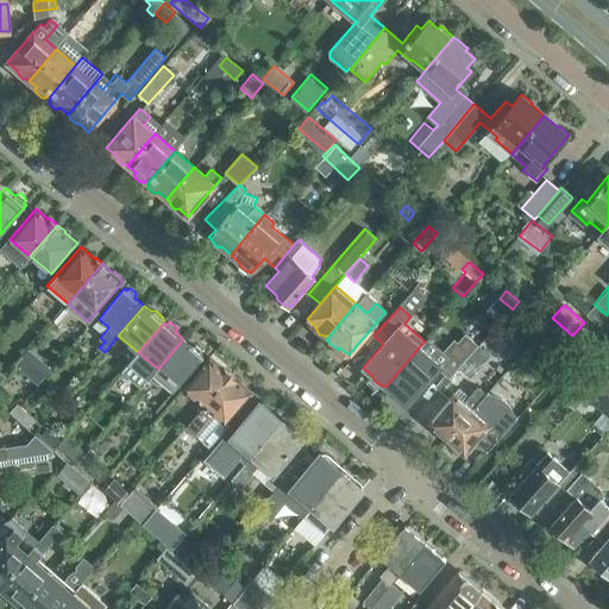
[(459,366),(476,347),(464,337),(456,346),(452,344),(444,353),(439,350),(432,357),(420,346),(385,387),(387,388),(387,391),(394,397),(397,397),(407,406),(449,358),(459,366)]
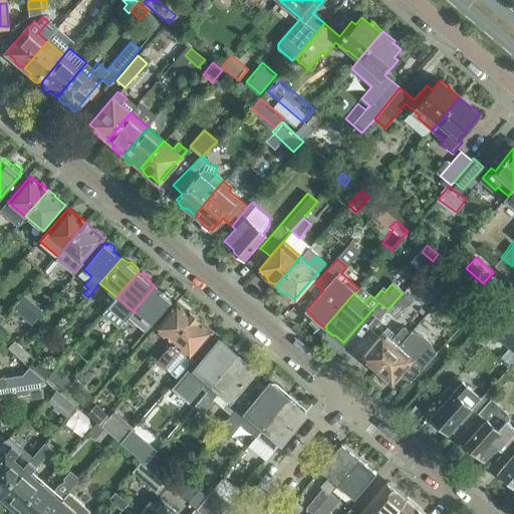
[(155,286),(134,311),(130,316),(147,331),(172,301),(171,299),(172,296),(166,291),(163,292),(155,286)]
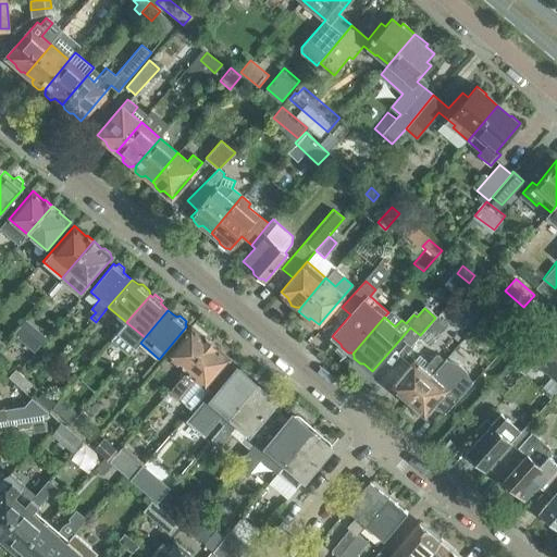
[(436,316),(435,318),(420,335),(430,344),(447,325),(436,316)]
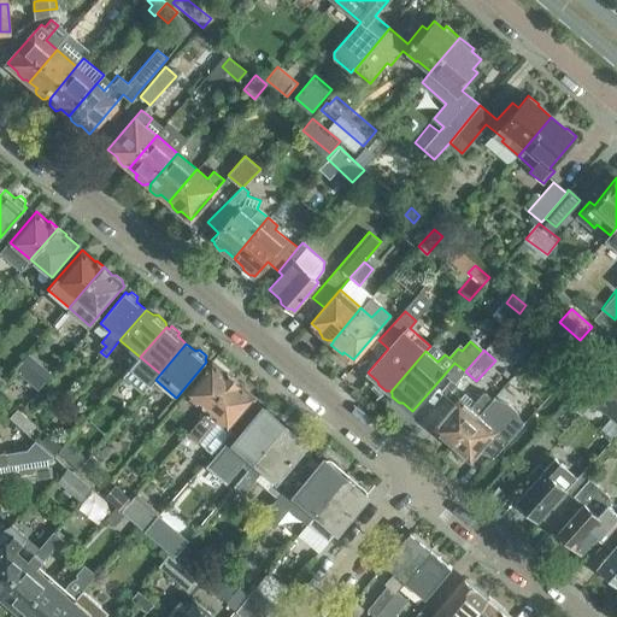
[(30,353),(23,362),(15,370),(39,391),(53,374),(30,353)]
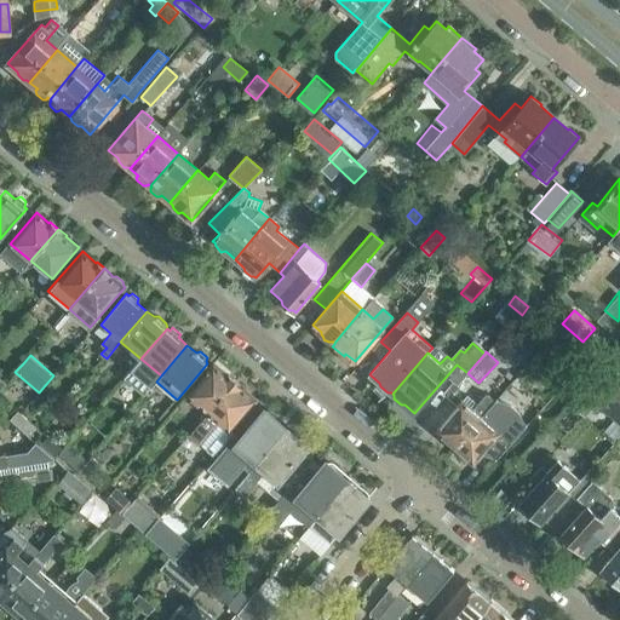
[(208,413),(236,380),(228,374),(214,363),(188,395),(208,413)]
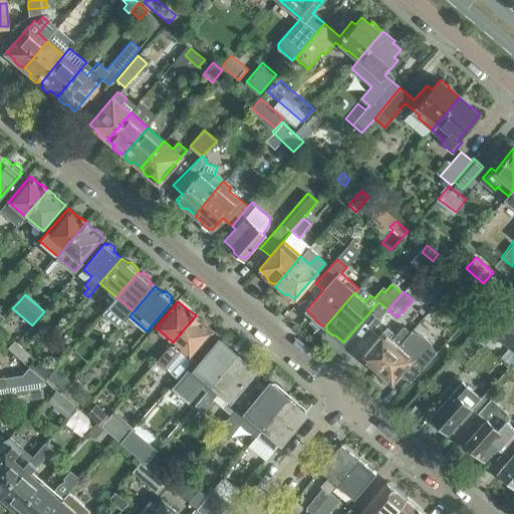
[(513,317),(500,304),(499,303),(472,333),(483,343),(493,333),(513,352),(513,317)]
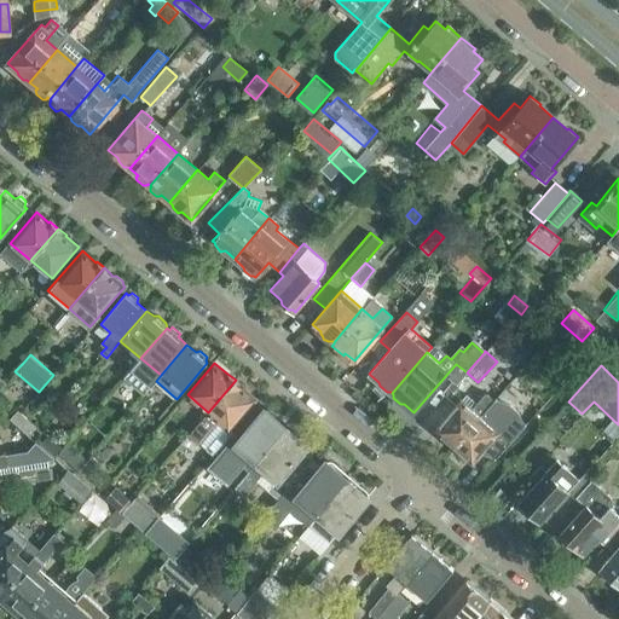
[(208,412),(198,424),(189,435),(198,444),(218,420),(230,429),(255,399),(243,388),(243,387),(236,380),(208,412)]
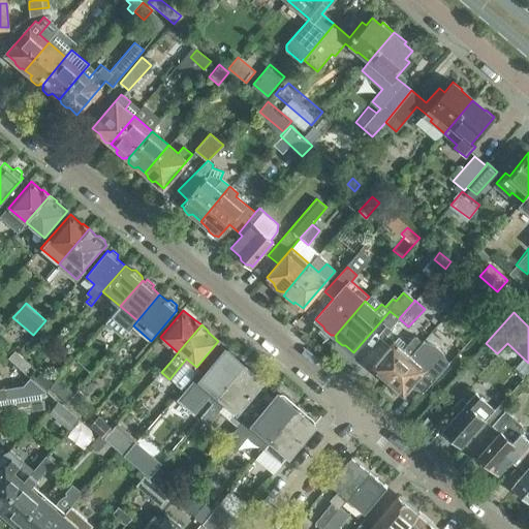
[(387,381),(421,342),(414,337),(406,345),(398,338),(372,368),(374,369),(372,371),(380,378),(382,376),(387,381)]
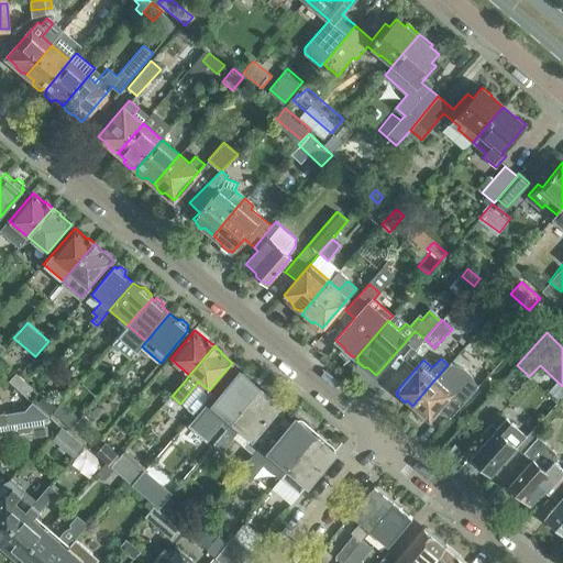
[(448,364),(412,406),(420,411),(418,414),(424,419),(427,417),(430,420),(441,407),(451,416),(450,417),(451,418),(481,384),(479,383),(478,384),(471,372),(465,366),(452,362),(453,361),(452,360),(449,364),(448,364)]
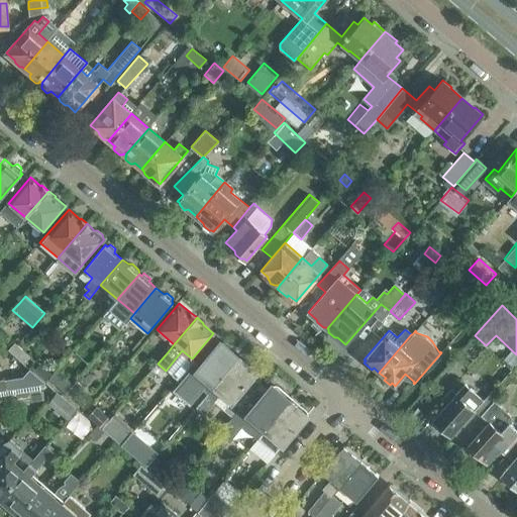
[(206,379),(199,388),(207,394),(238,357),(231,351),(231,347),(226,343),(222,343),(221,342),(198,372),(206,379)]
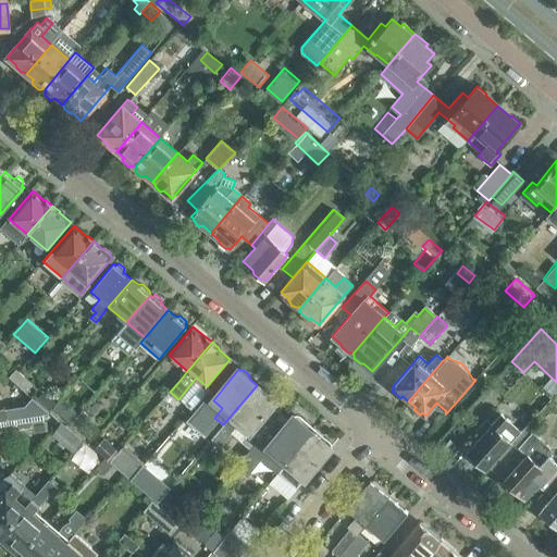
[(16,370),(10,376),(26,392),(33,384),(16,370)]
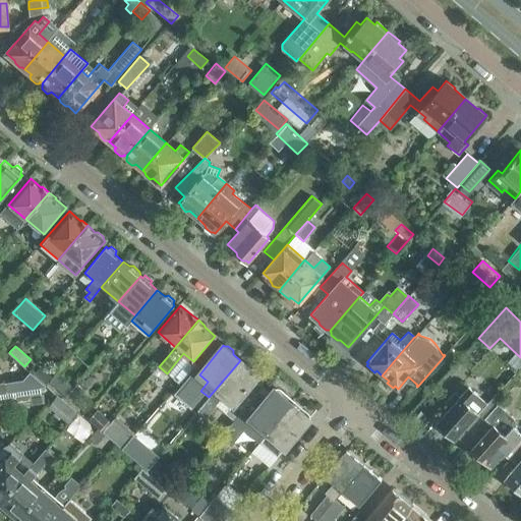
[(240,360),(209,397),(199,408),(200,409),(198,410),(207,417),(218,405),(217,404),(225,395),(235,403),(229,410),(237,416),(238,416),(242,411),(258,392),(263,387),(254,380),(257,374),(256,373),(256,369),(252,365),(248,366),(240,360)]
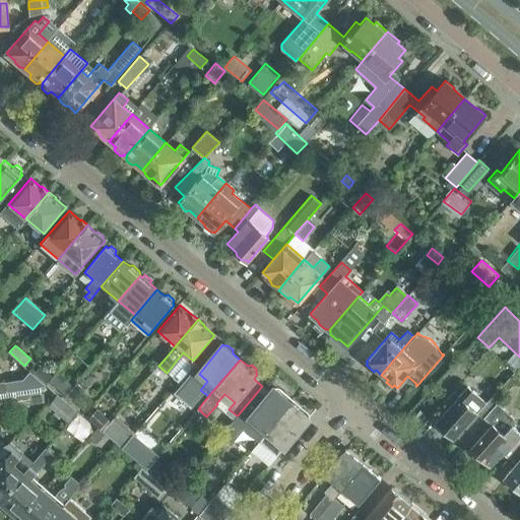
[(39,367),(34,372),(46,383),(51,378),(39,367)]
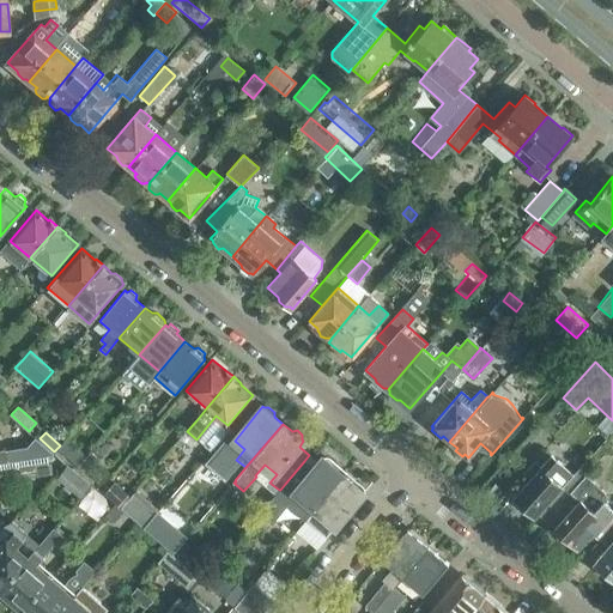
[(26,448),(7,450),(0,451),(0,461),(46,454),(53,453),(35,437),(26,448)]
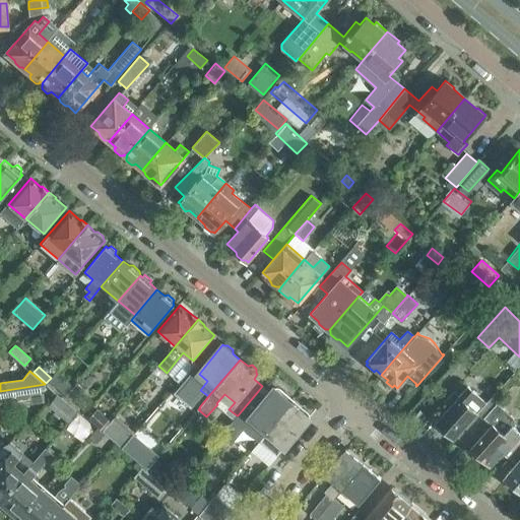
[(49,381),(65,395),(73,387),(57,373),(49,381)]
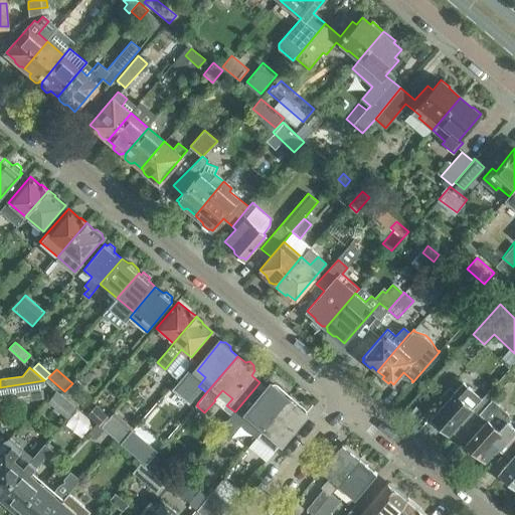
[(74,398),(82,387),(84,386),(76,379),(66,391),(74,398)]
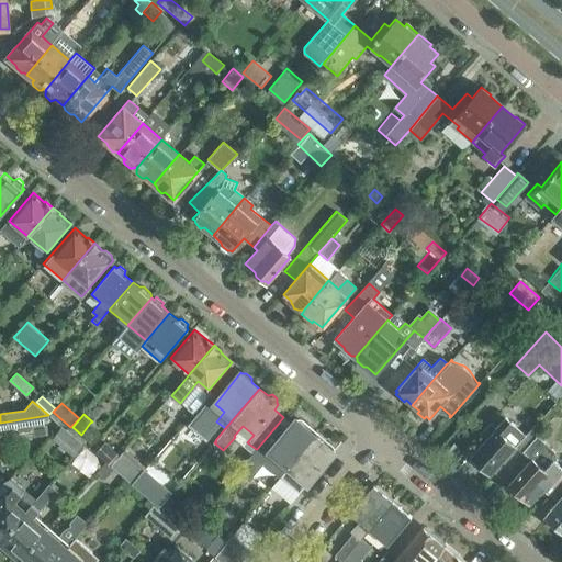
[(44,427),(42,416),(0,423),(0,450),(1,451),(0,445),(0,437),(32,431),(33,437),(47,435),(45,426),(44,427)]
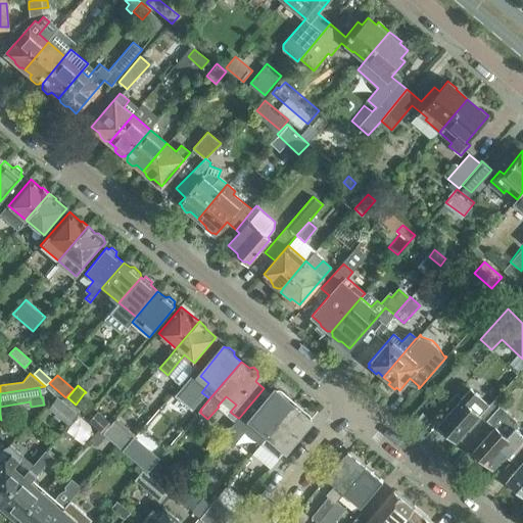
[(460,437),(480,415),(469,405),(478,395),(470,388),(465,393),(461,397),(462,398),(438,424),(444,429),(443,431),(454,440),(455,438),(458,440),(460,437)]
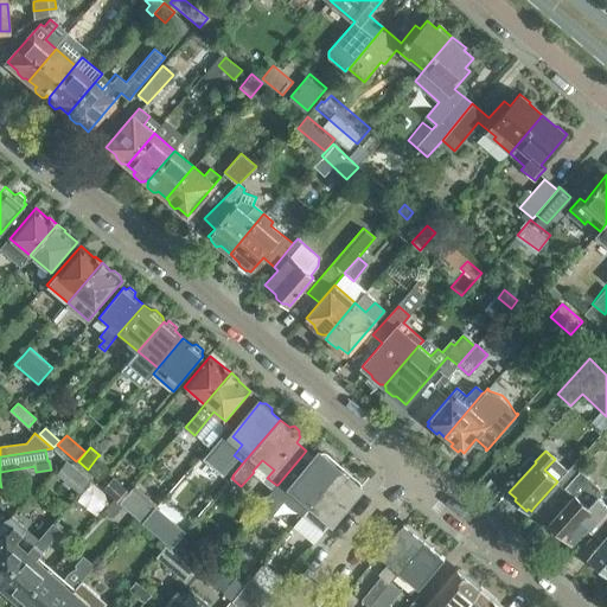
[(282,479),(278,485),(288,493),(285,498),(304,515),(304,513),(340,470),(332,462),(332,459),(328,457),(326,454),(321,455),(320,454),(318,457),(292,486),(282,479)]
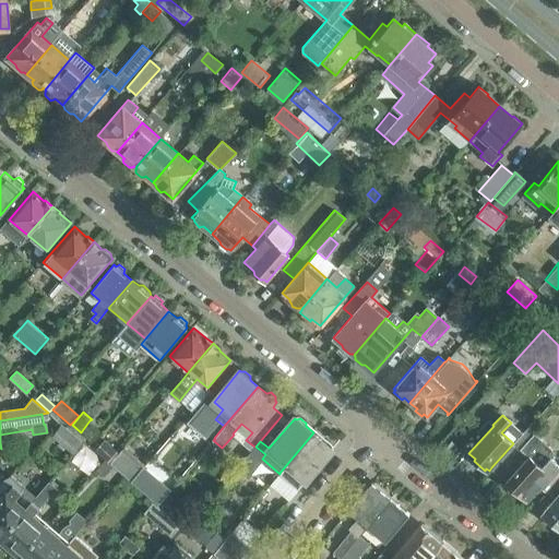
[(224,426),(215,419),(205,430),(214,438),(224,426)]
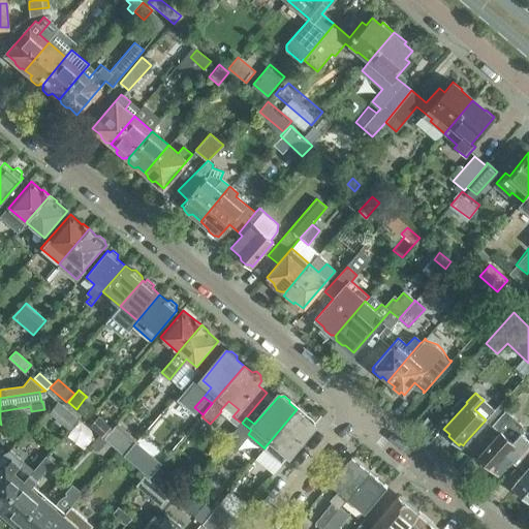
[(517,463),(528,448),(528,436),(523,432),(527,427),(507,409),(512,403),(506,397),(486,419),(465,442),(481,458),(480,459),(489,467),(491,466),(500,473),(512,460),(517,463)]
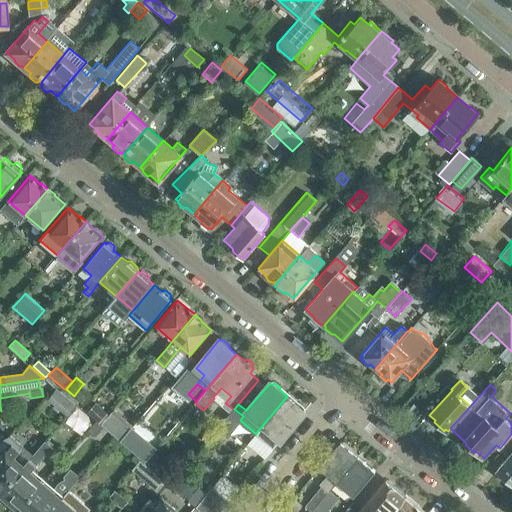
[(69,413),(77,400),(57,386),(48,399),(69,413)]
